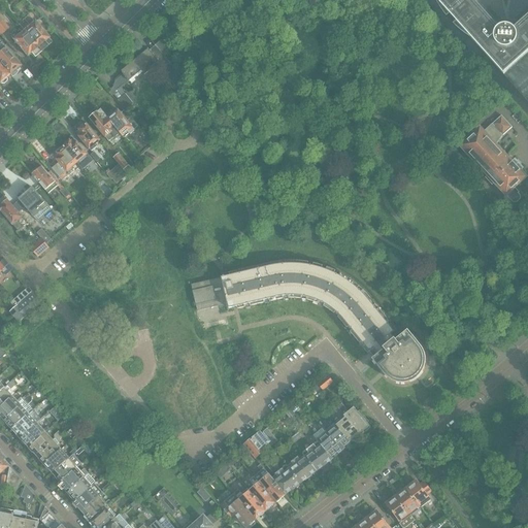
[(472,0),(435,0),(452,18),(463,30),(504,75),(527,53),(527,15),(514,29),(513,28),(512,27),(509,27),(508,26),(506,26),(504,26),(503,26),(501,27),(500,27),(498,28),(472,0)]
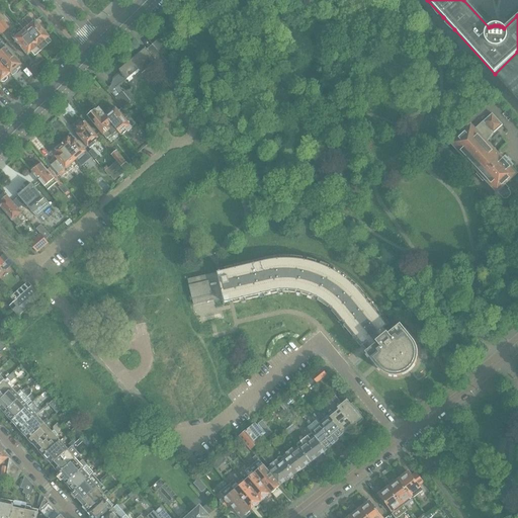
[(48,37),(33,20),(22,29),(40,51),(48,45),(51,41),(48,37)]
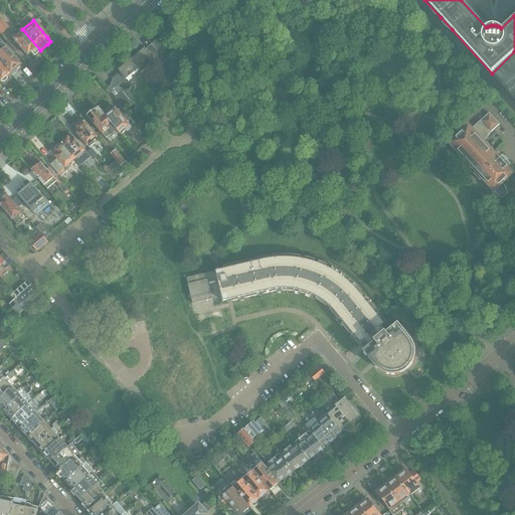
[(34,56),(40,50),(22,29),(16,35),(12,30),(9,36),(26,55),(30,52),(34,56)]
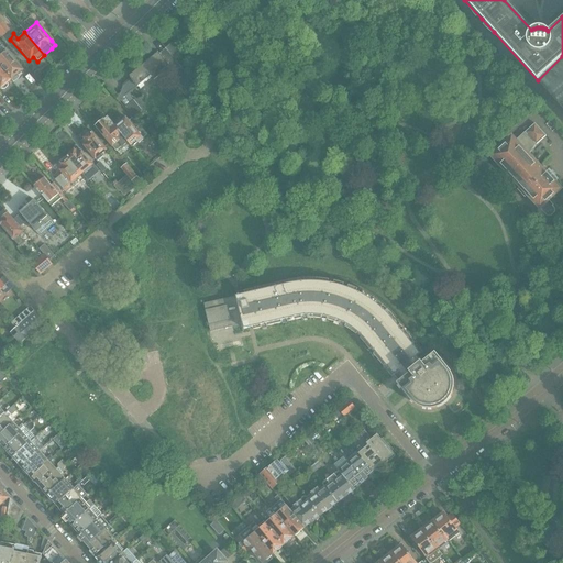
[(173,58),(180,52),(173,43),(166,50),(173,58)]
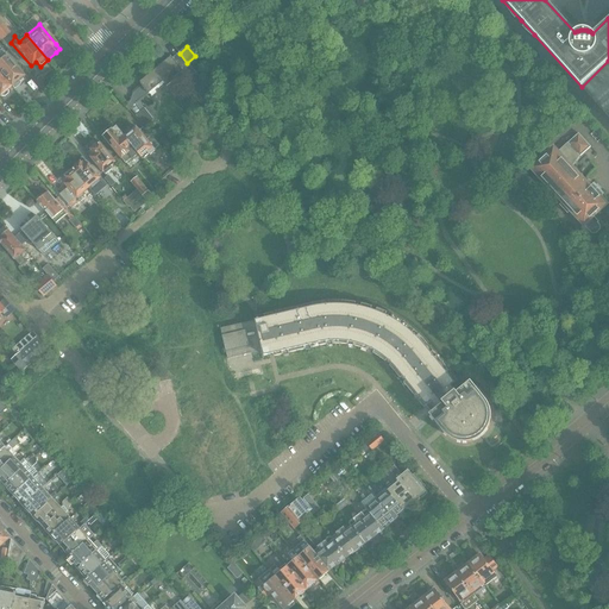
[(23,76),(0,50),(0,73),(11,86),(13,87),(16,88),(18,85),(19,82),(18,80),(23,76)]
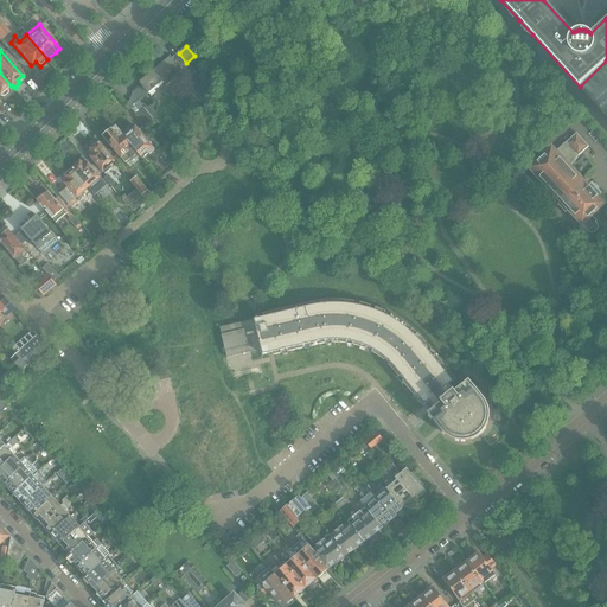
[(196,74),(186,63),(179,53),(172,58),(184,72),(189,80),(187,80),(191,83),(189,85),(209,109),(219,102),(196,74)]
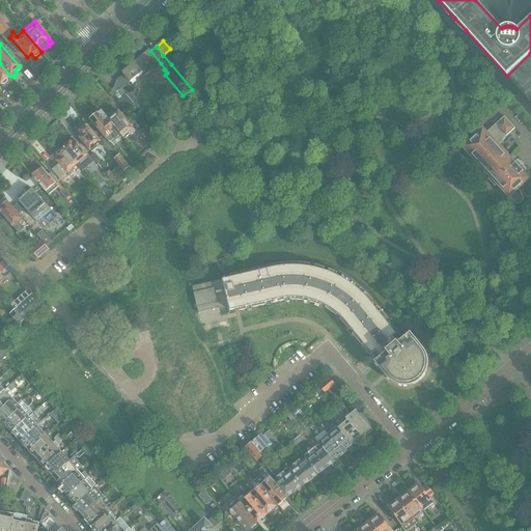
[(146,76),(161,63),(150,51),(122,74),(123,75),(116,82),(113,90),(110,93),(113,96),(114,95),(127,111),(134,106),(121,90),(130,83),(131,83),(131,82),(135,79),(137,77),(143,72),(146,76)]
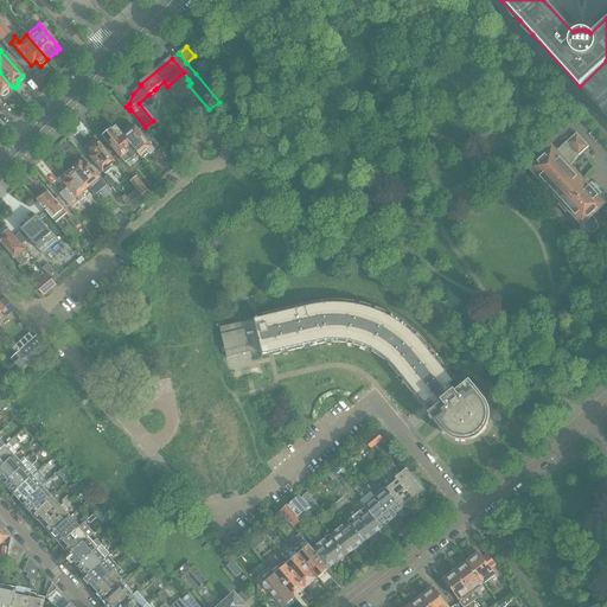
[(0,95),(1,96),(4,97),(7,94),(7,91),(6,89),(11,85),(0,72),(0,95)]
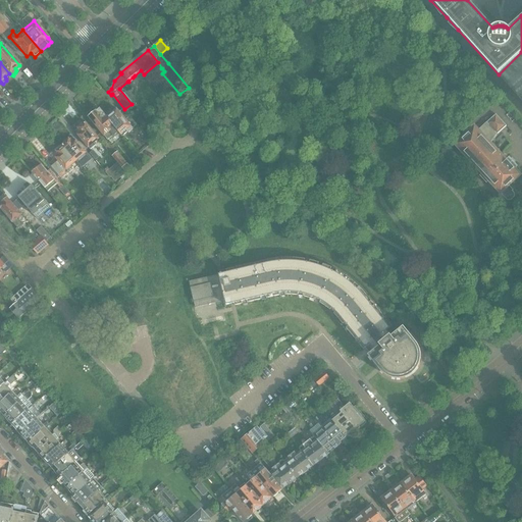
[(120,133),(108,118),(101,109),(97,113),(95,110),(90,114),(92,117),(90,118),(108,140),(113,136),(114,138),(120,133)]
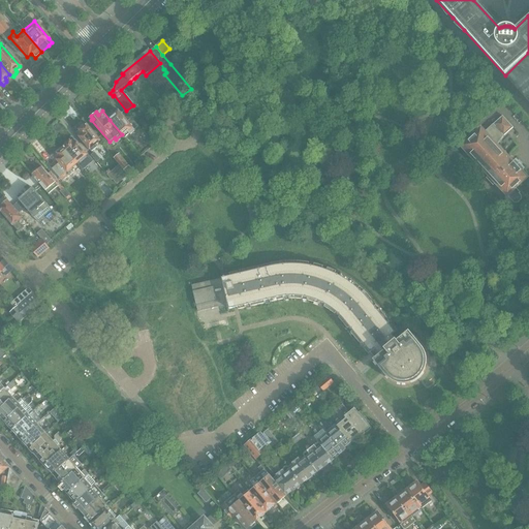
[(119,111),(110,120),(122,134),(125,139),(130,135),(131,136),(136,131),(135,130),(138,128),(138,127),(126,112),(122,115),(119,111)]
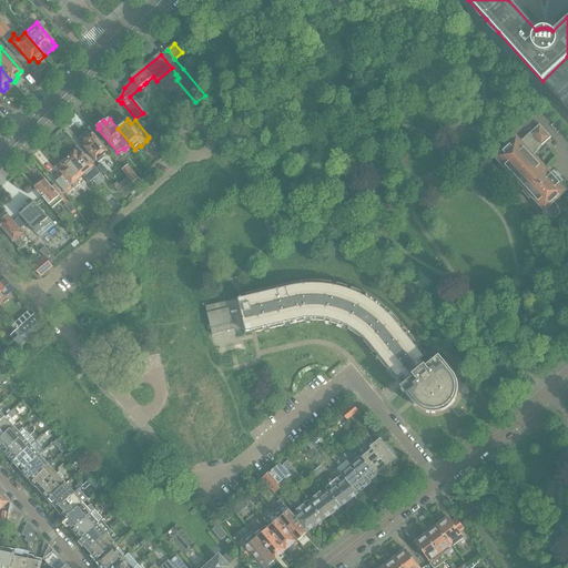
[(514,141),(496,159),(525,189),(521,191),(529,200),(531,198),(543,209),(543,210),(543,213),(545,216),(550,216),(551,219),(555,219),(559,214),(559,212),(557,210),(557,209),(553,204),(565,192),(557,185),(560,182),(559,181),(554,175),(553,174),(549,178),(531,159),(538,148),(547,139),(536,128),(526,137),(527,138),(518,145),(514,141)]
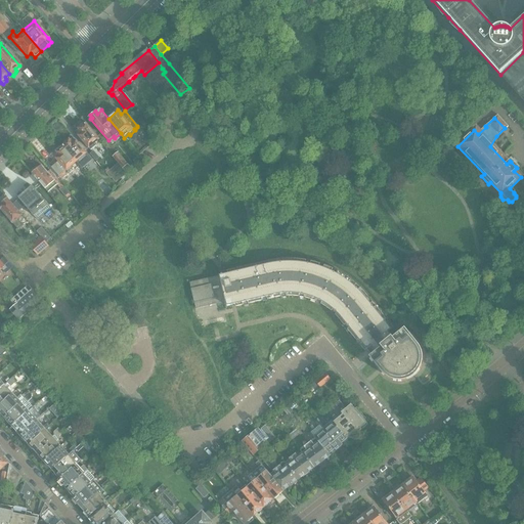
[(95,142),(97,140),(85,124),(84,125),(82,124),(80,126),(80,128),(76,132),(91,149),(97,144),(95,142)]
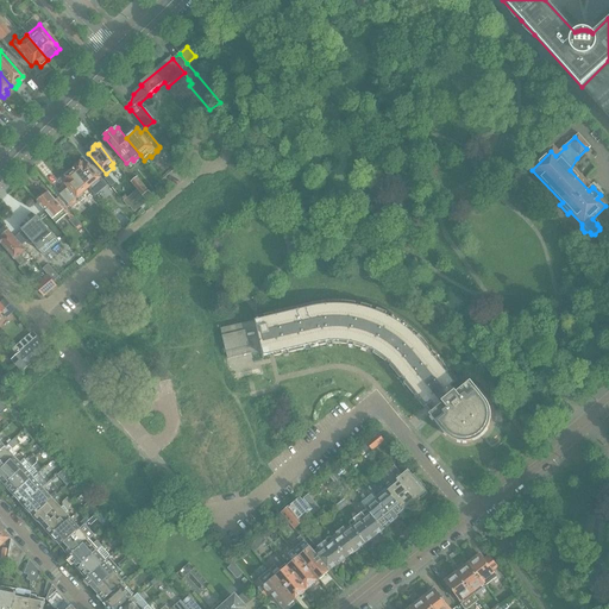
[(75,168),(73,170),(74,171),(87,186),(90,188),(96,195),(107,184),(85,159),(80,163),(77,163),(76,165),(75,168)]
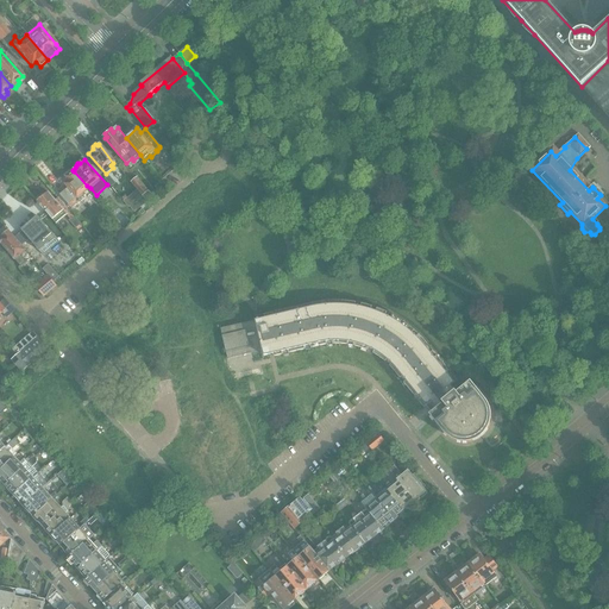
[(90,188),(87,186),(74,171),(73,173),(70,173),(68,175),(68,177),(66,179),(67,180),(64,182),(80,200),(85,196),(83,194),(87,190),(90,188)]
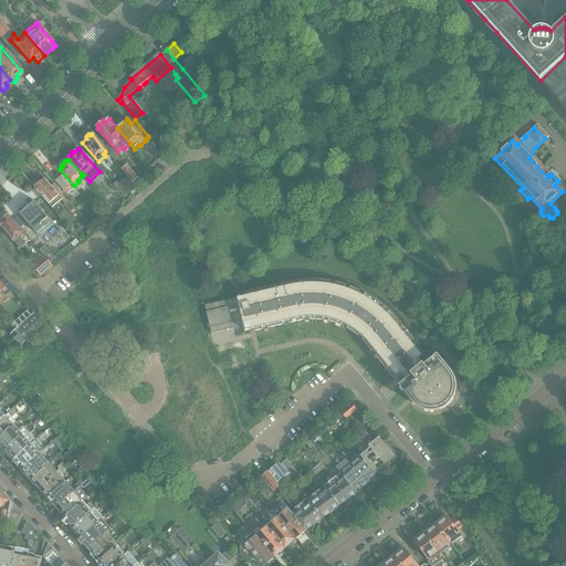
[(106,171),(101,164),(97,166),(103,174),(106,171)]
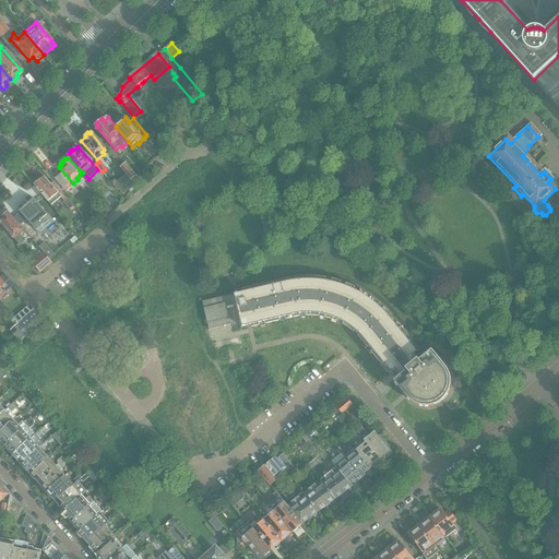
[(134,185),(140,179),(126,163),(119,168),(125,175),(134,185)]
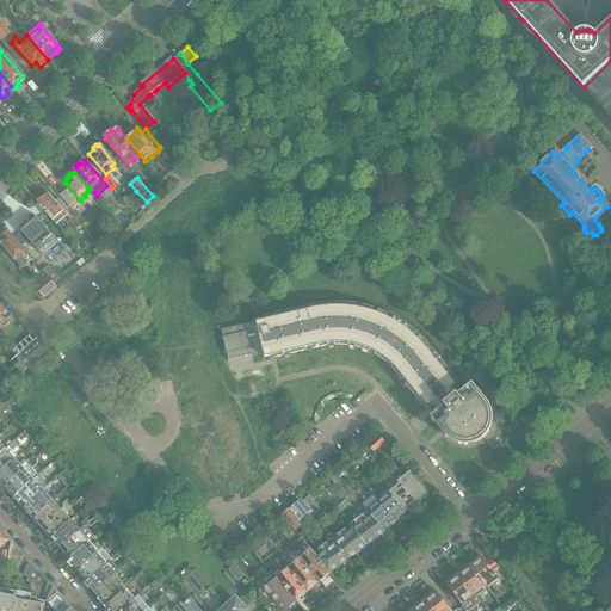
[(71,209),(80,201),(65,183),(59,187),(60,190),(56,192),(71,209)]
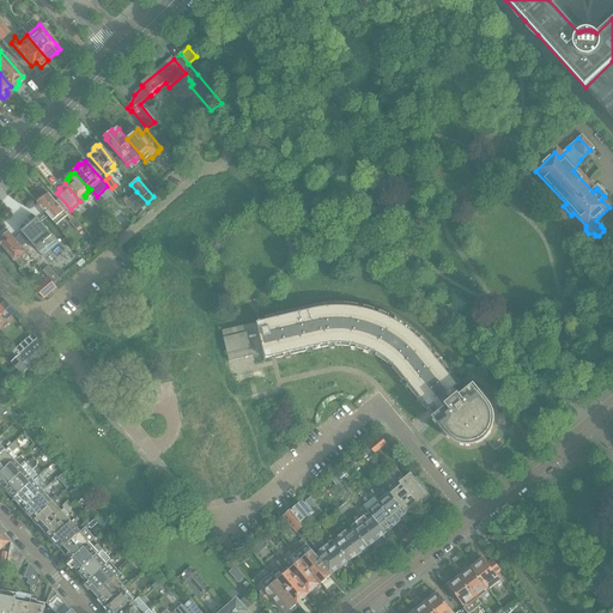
[(147,204),(147,202),(137,192),(127,199),(138,212),(147,204)]
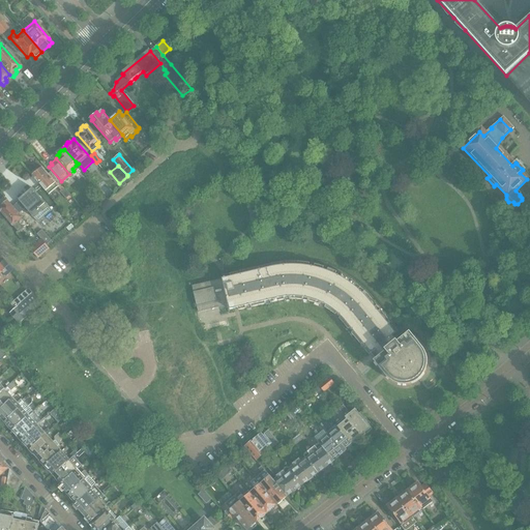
[(71,195),(59,180),(51,171),(48,174),(42,167),(39,170),(36,171),(33,173),(33,175),(50,194),(59,186),(62,190),(61,192),(67,198),(71,195)]
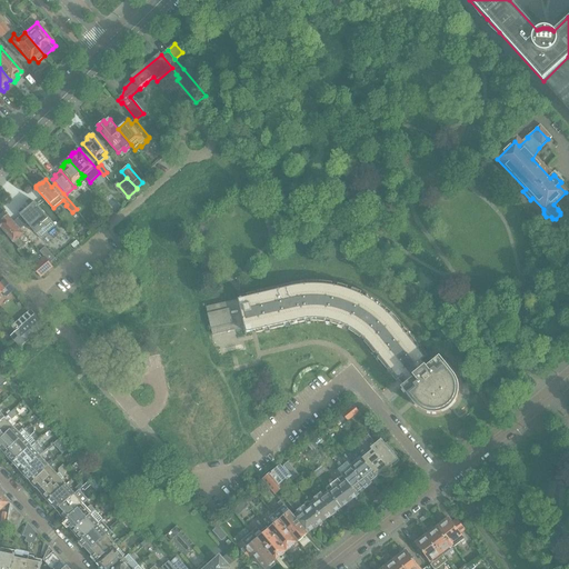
[(29,208),(20,216),(32,228),(38,235),(40,237),(41,238),(56,226),(52,221),(36,202),(35,202),(32,202),(29,206),(29,208)]
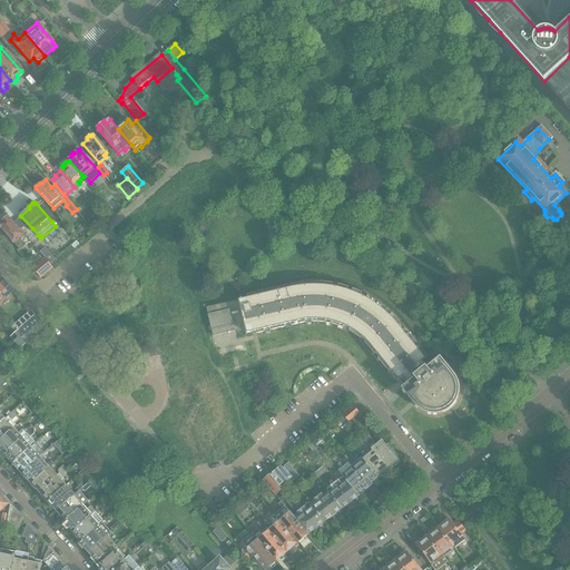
[(110,208),(104,214),(109,219),(115,215),(110,208)]
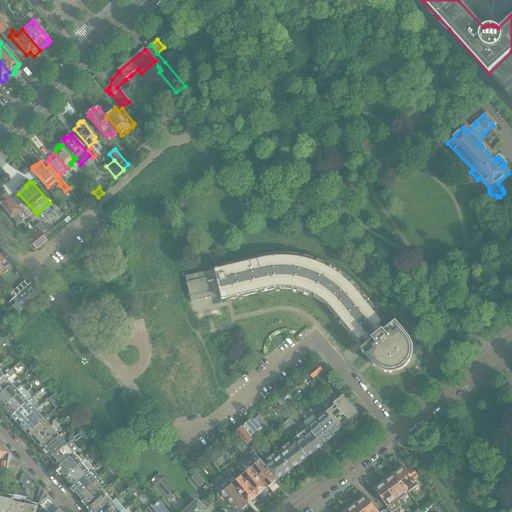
[(7,194),(3,191),(0,193),(0,197),(1,199),(0,200),(0,204),(18,224),(22,220),(17,215),(22,211),(7,194)]
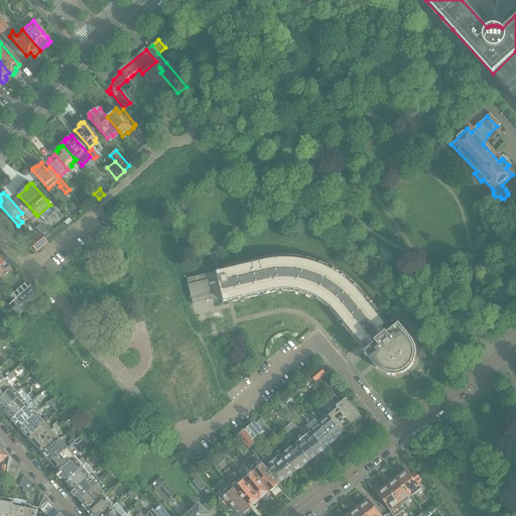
[(41,233),(45,238),(50,235),(41,225),(37,229),(41,233)]
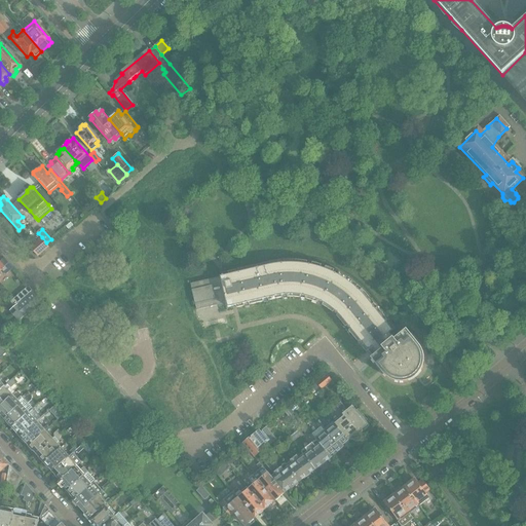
[(48,246),(46,242),(42,237),(31,247),(37,255),(48,246)]
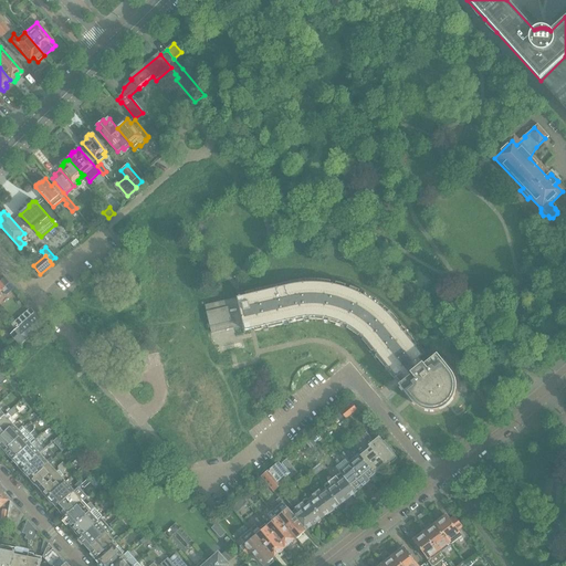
[(0,297),(0,299),(0,297),(0,292),(2,291),(6,295),(13,289),(4,278),(0,281),(0,297)]
